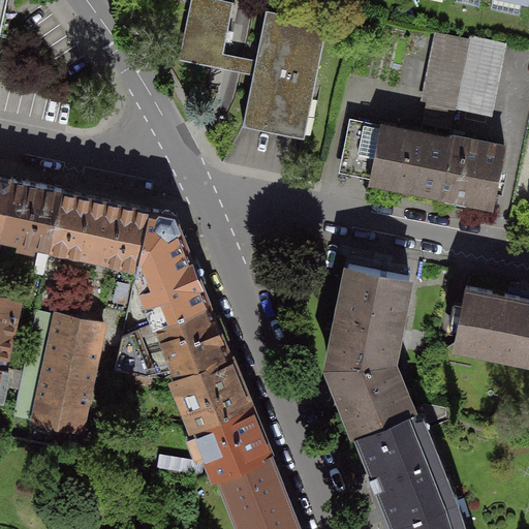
[(329,24),(268,10),(257,62),(224,55),(235,4),(216,0),(192,0),(181,60),(255,75),(245,126),(305,138),(329,24)]
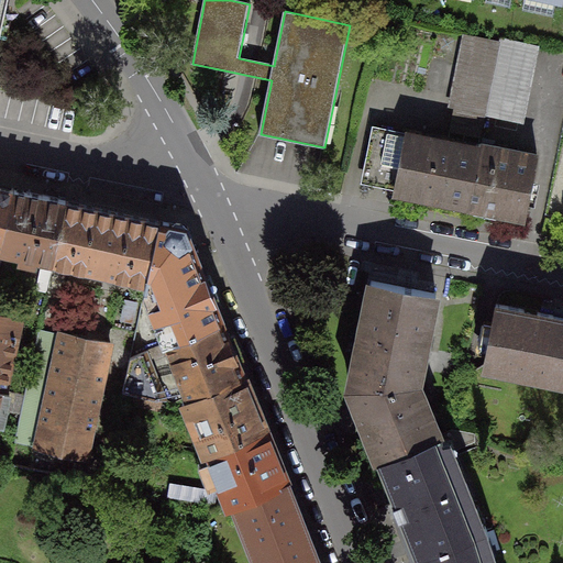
[(454,108),(488,114),(503,37),(470,31),(454,108)]
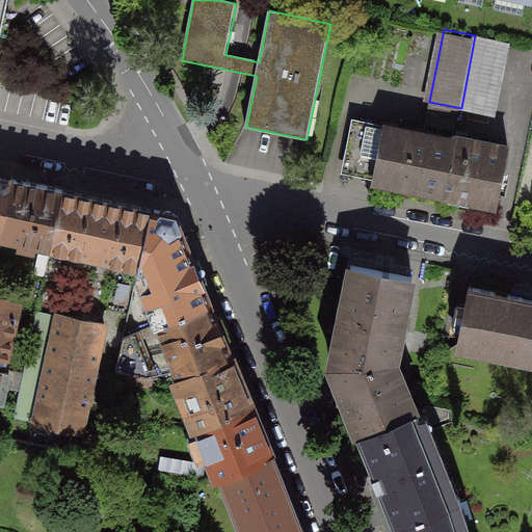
[(507,42),(475,35),(461,108),(493,114),(507,42)]
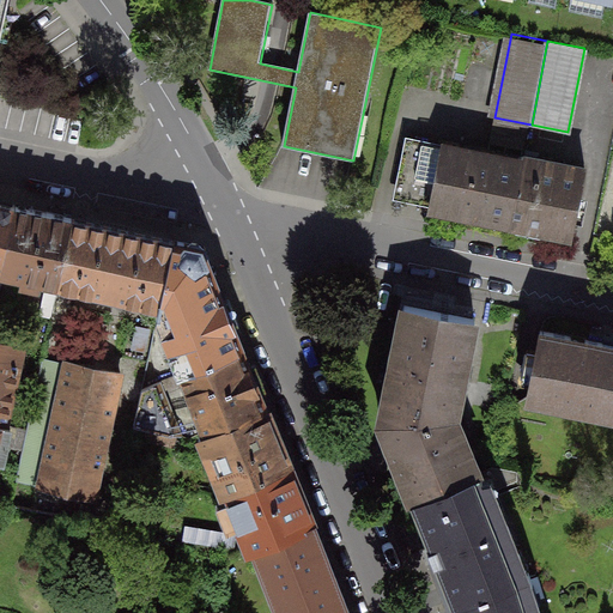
[(435,196),(445,146),(410,139),(400,189),(435,196)]
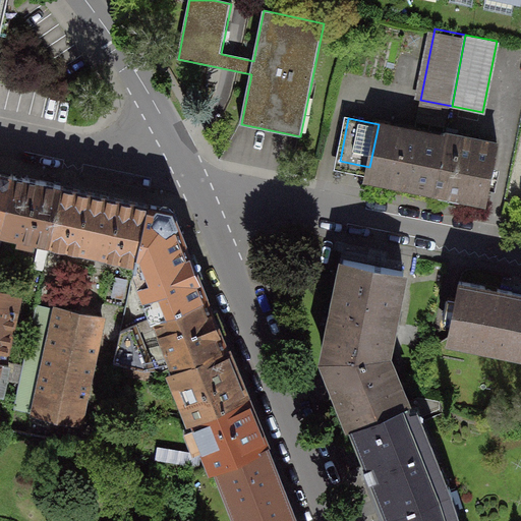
[(445,138),(379,124),(369,167),(368,175),(435,188),(445,138)]
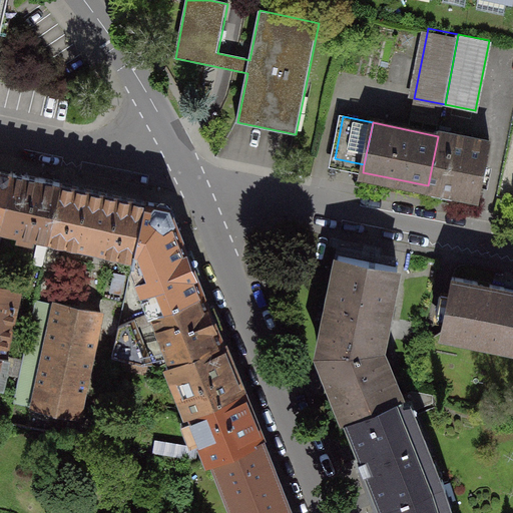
[(440,131),(438,136),(428,185),(479,196),(490,141),(440,131)]
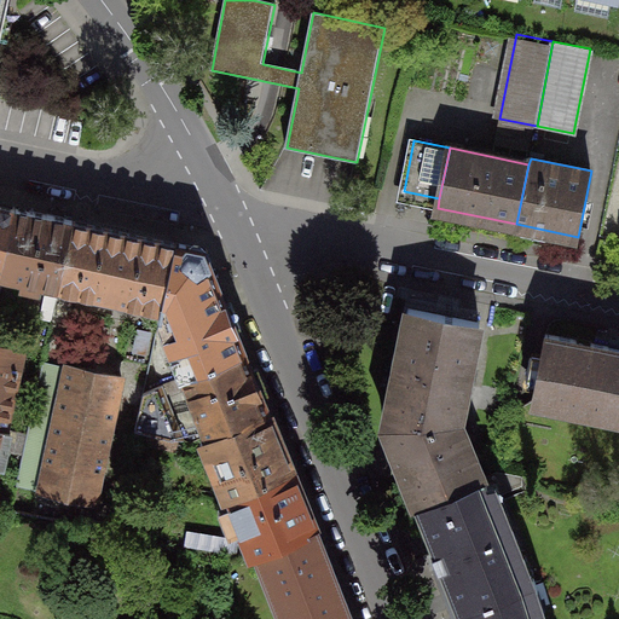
[(0,272),(4,273),(18,209),(5,207),(0,204),(0,272)]
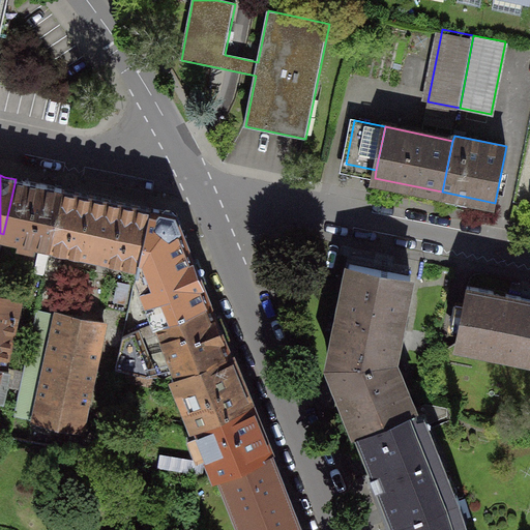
[(3,234),(53,245),(64,189),(16,179),(3,234)]
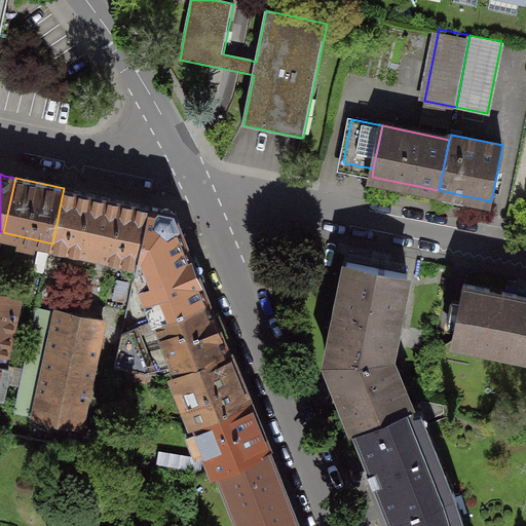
[(61,246),(138,262),(151,208),(73,190),(64,188),(52,243),(61,246)]
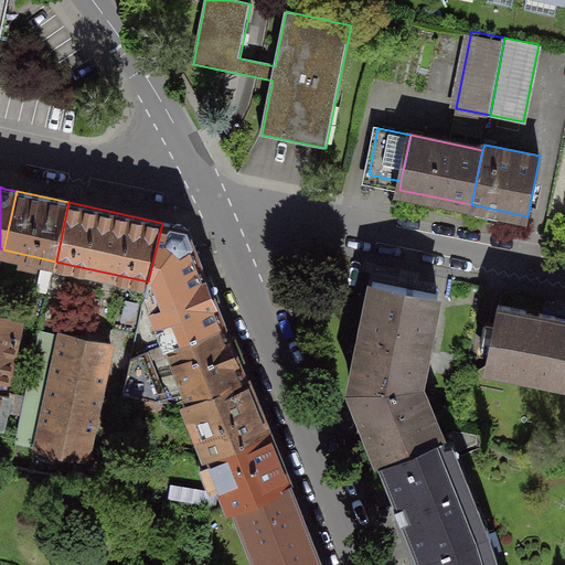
[(187,227),(162,223),(148,281),(146,289),(157,291),(152,307),(168,343),(224,320),(187,227)]
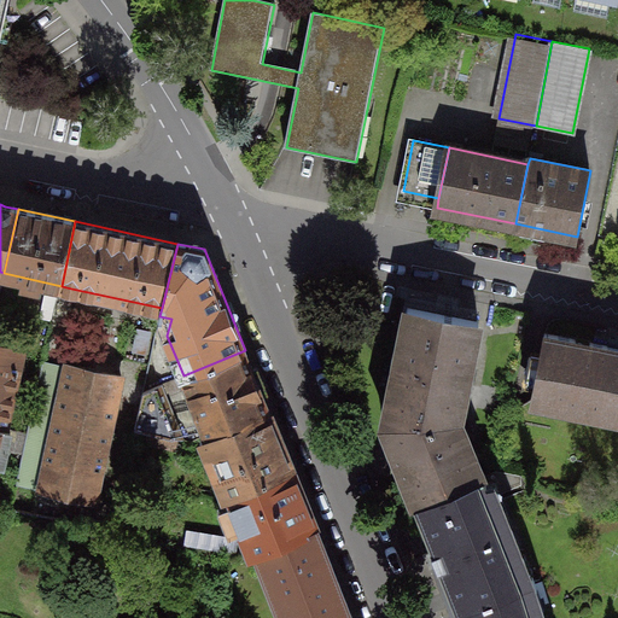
[(443,314),(409,307),(385,426),(461,420),(479,322),(443,314)]
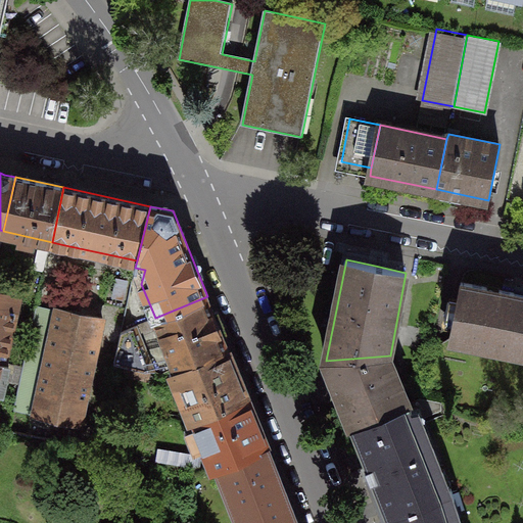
[(522,352),(522,294),(462,283),(450,338),(522,352)]
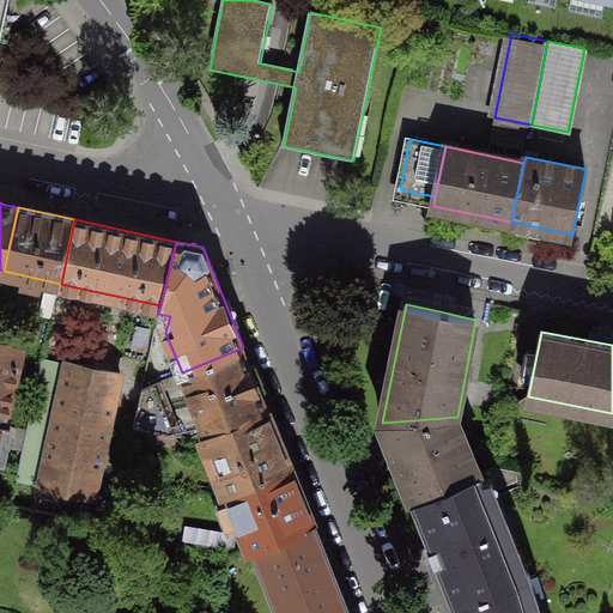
[(24,347),(0,341),(0,424),(7,425),(24,347)]
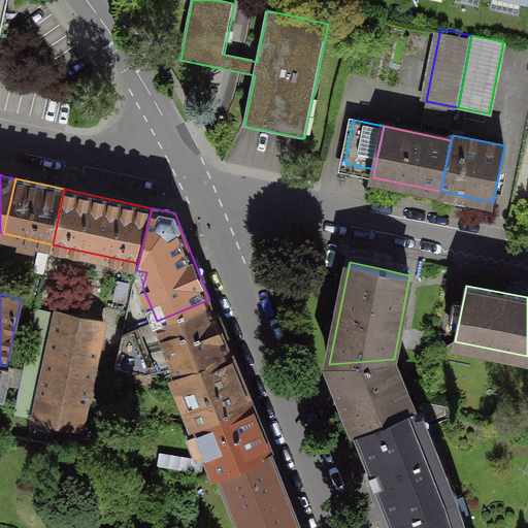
[(230,351),(209,299),(157,321),(163,336),(164,336),(178,371),(230,351)]
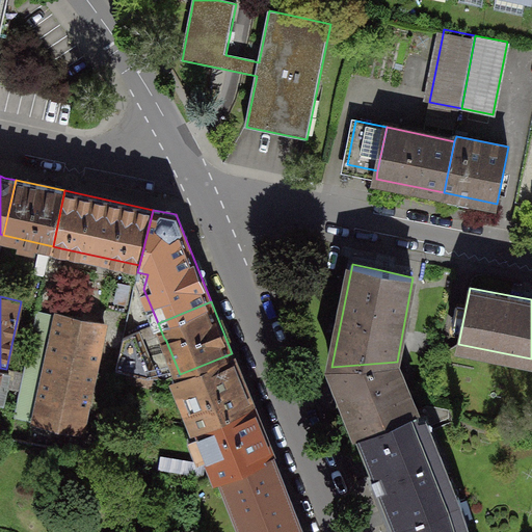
[(15,417),(36,421),(59,318),(37,313),(15,417)]
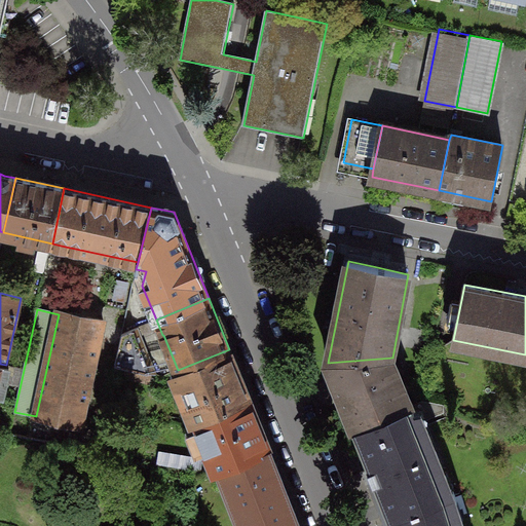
[(105,321),(59,310),(59,314),(36,416),(81,426),(105,321)]
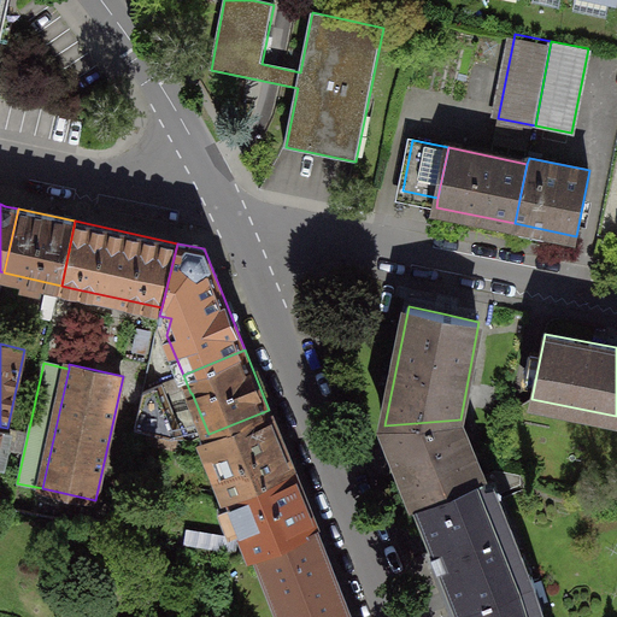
[(137,429),(184,439),(163,385),(145,392),(137,429)]
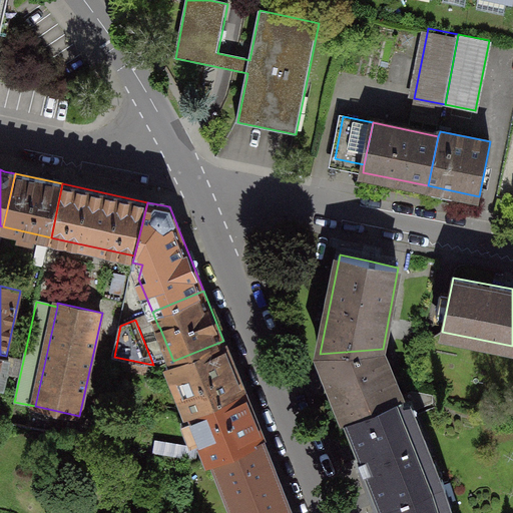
[(242,389),(223,341),(173,361),(167,363),(188,411),(242,389)]
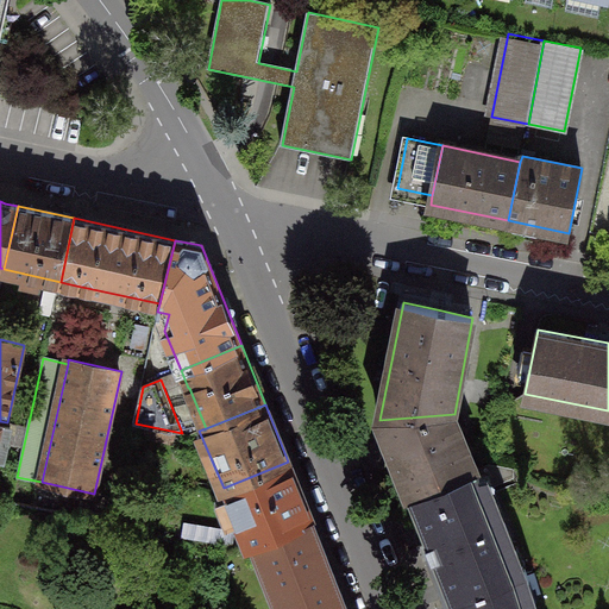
[(380,420),(412,497),(477,471),(454,414),(380,420)]
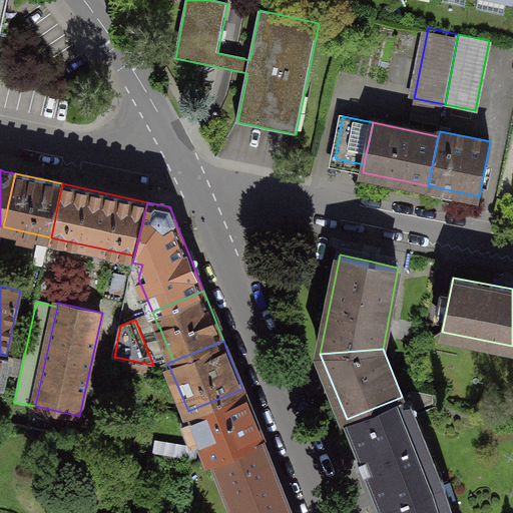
[(0,355),(0,388),(2,389),(9,357),(6,356),(0,355)]
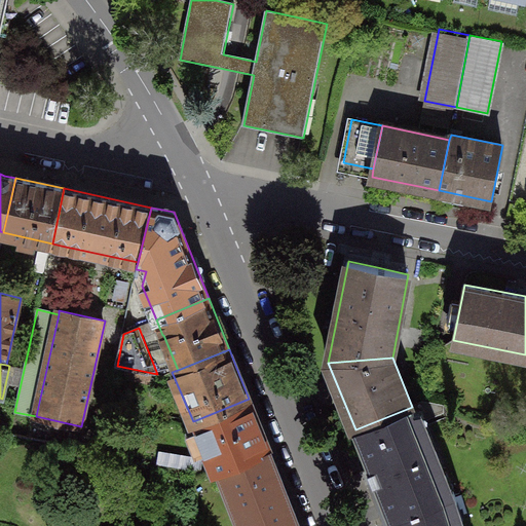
[(269,447),(249,399),(193,421),(214,471),(227,463),(269,447)]
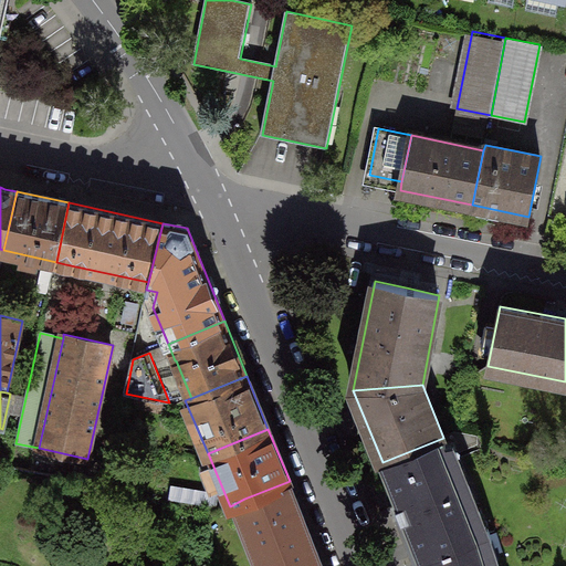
[(383,462),(420,558),(483,536),(443,438),(383,462)]
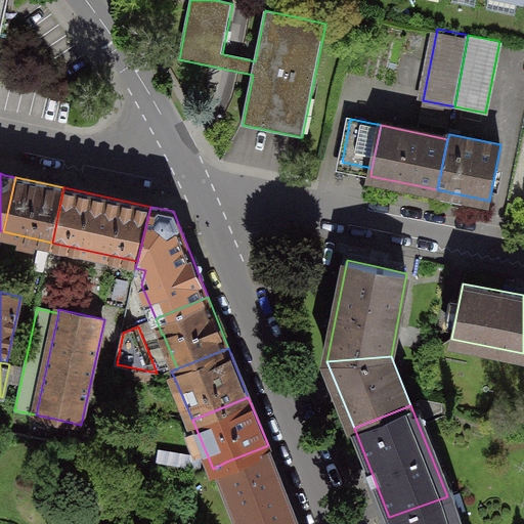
[(299,523),(268,445),(226,462),(241,500),(234,503),(238,516),(246,513),(250,523),(299,523)]
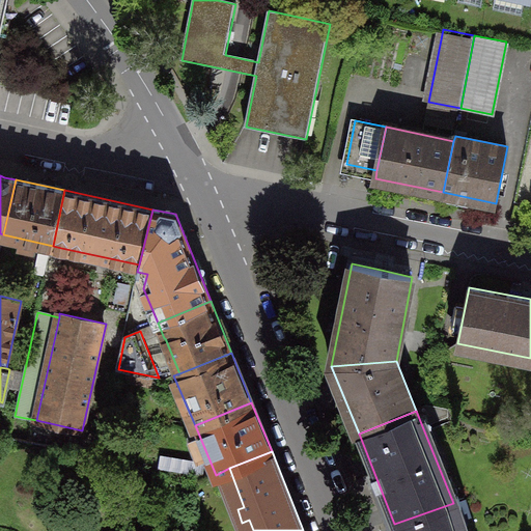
[(394,524),(396,530),(462,530),(453,503),(394,524)]
